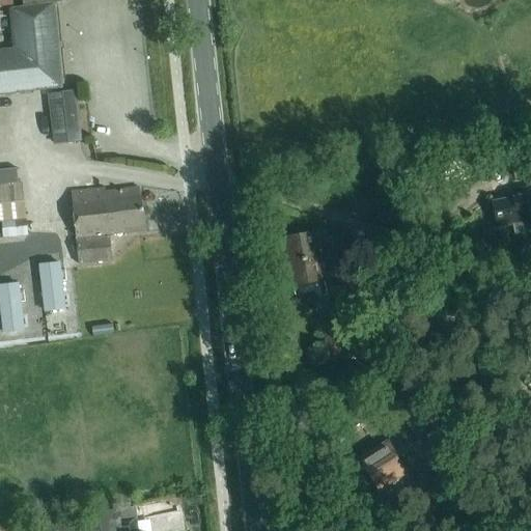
[(0,93),(61,87),(54,5),(11,9),(16,49),(0,50),(0,93)]
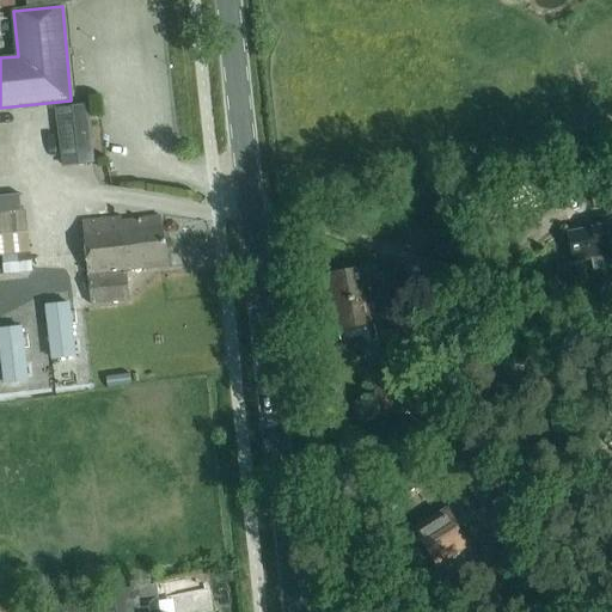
[(90,163),(83,104),(53,108),(60,166),(90,163)]
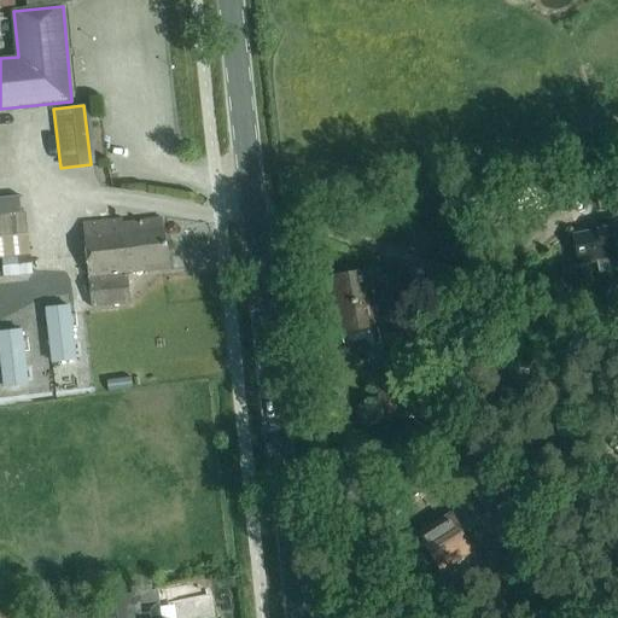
[(599,209),(617,204),(617,176),(594,182),(599,209)]
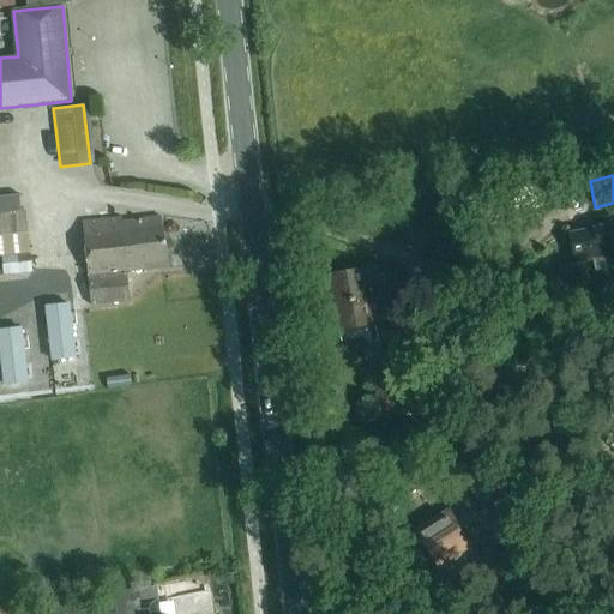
[(0,277),(31,274),(25,212),(0,214),(0,277)]
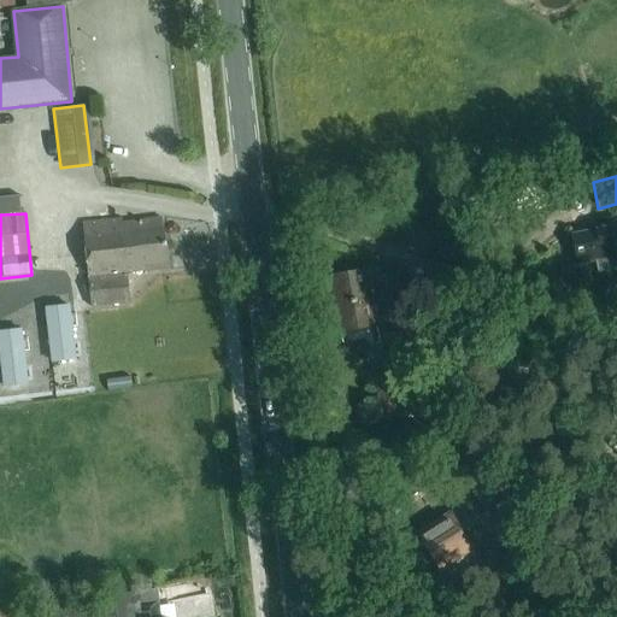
[(166,269),(163,228),(160,228),(159,218),(121,223),(119,218),(82,223),(87,278),(88,278),(89,297),(90,297),(90,306),(128,303),(125,274),(166,269)]
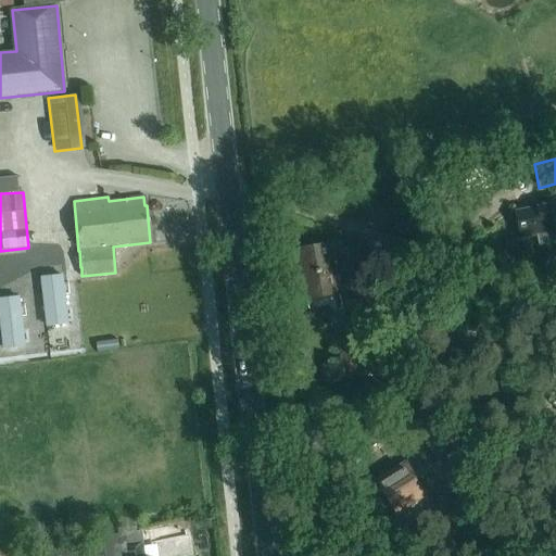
[(555,217),(555,213),(555,197),(534,202),(535,209),(515,213),(520,238),(555,230),(555,217)]
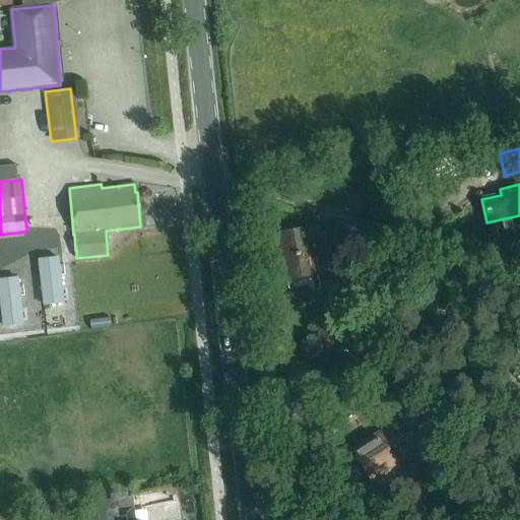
[(312,247),(308,229),(276,235),(284,280),(317,274),(313,257),(323,255),(321,245),(312,247)]
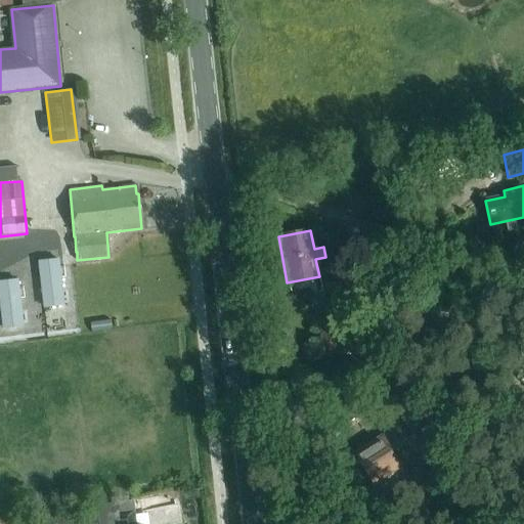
[(58,259),(39,261),(44,306),(64,303),(58,259)]
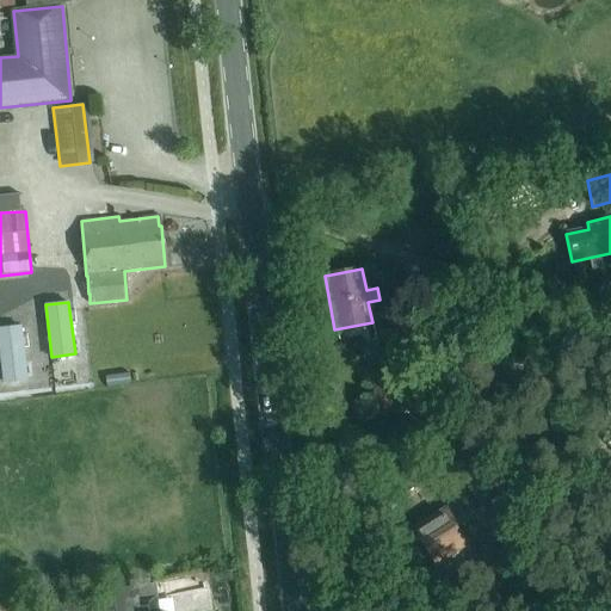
[(20,326),(0,328),(0,355),(4,382),(28,378),(20,326)]
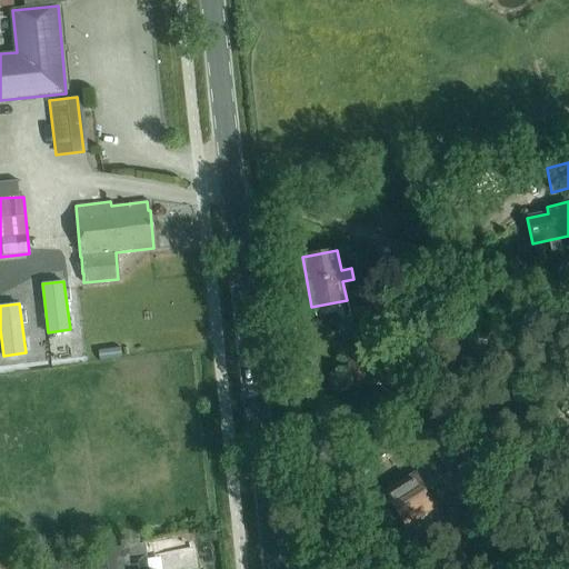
[(396,348),(349,343),(345,382),(391,387),(396,348)]
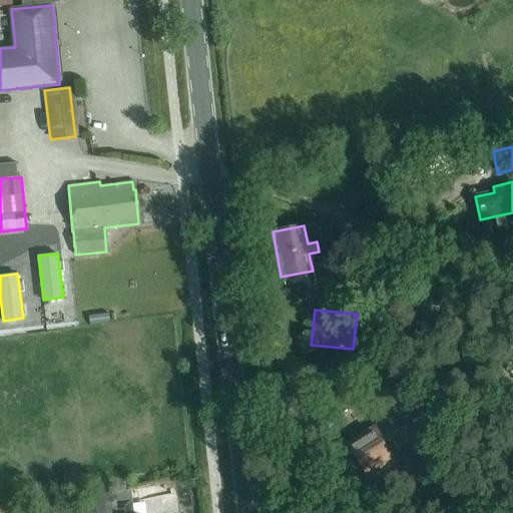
[(441,403),(432,409),(426,412),(409,382),(392,392),(408,422),(417,417),(423,428),(447,414),(441,403)]
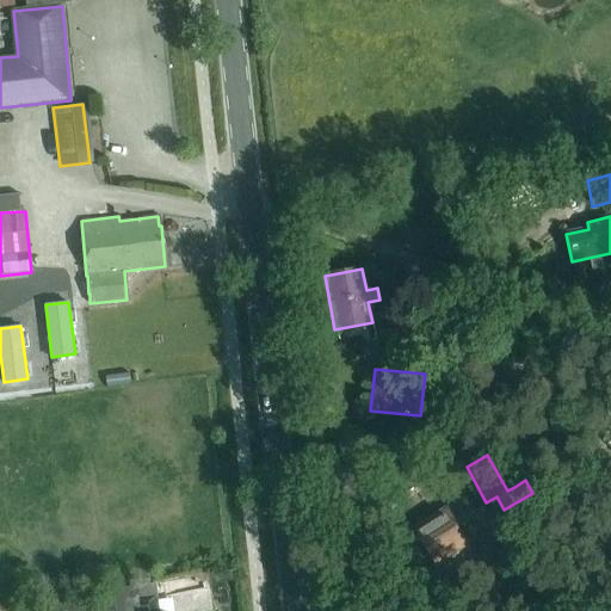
[(462,497),(436,516),(414,529),(436,565),(466,545),(451,524),(471,511),(462,497)]
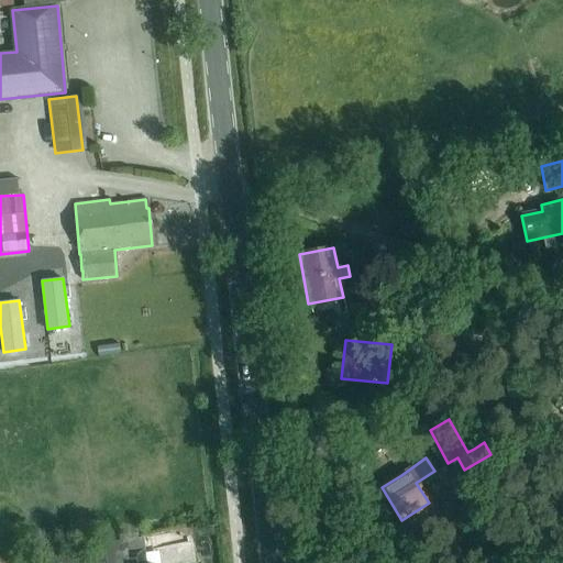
[(145,562),(144,549),(125,551),(127,562),(145,562)]
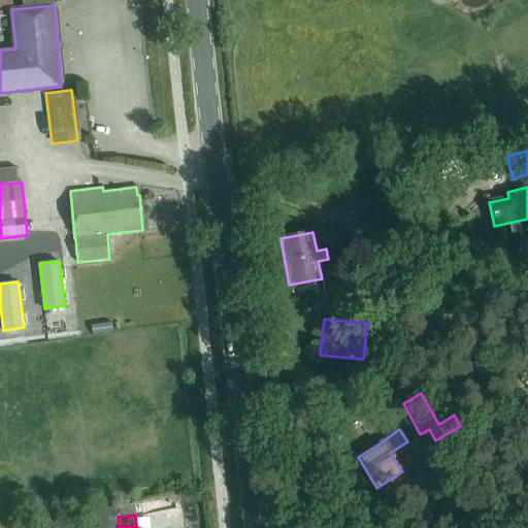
[(95,527),(94,518),(31,527),(95,527)]
